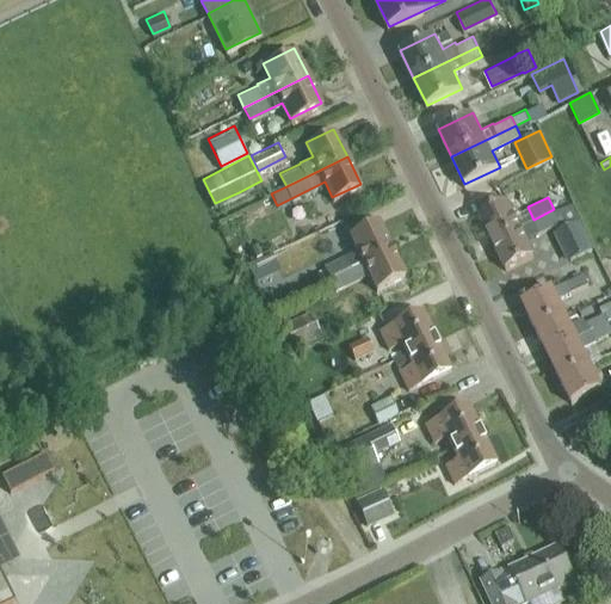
[(520,226),(514,213),(507,198),(479,211),(493,239),(520,226)]
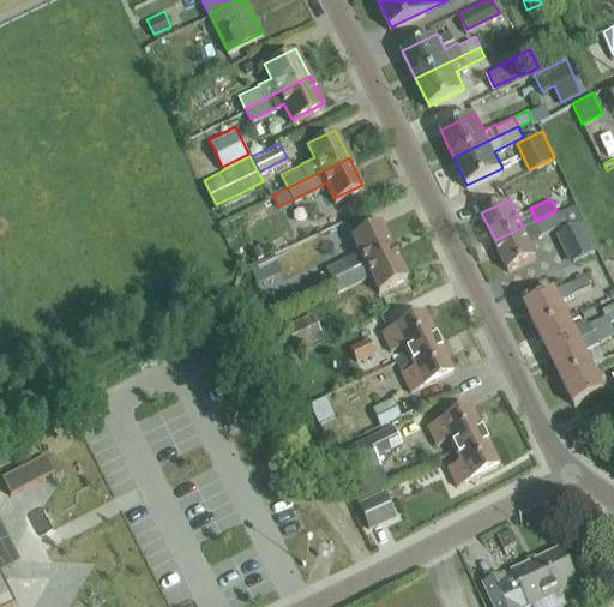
[(318,227),(309,210),(283,224),(292,241),(318,227)]
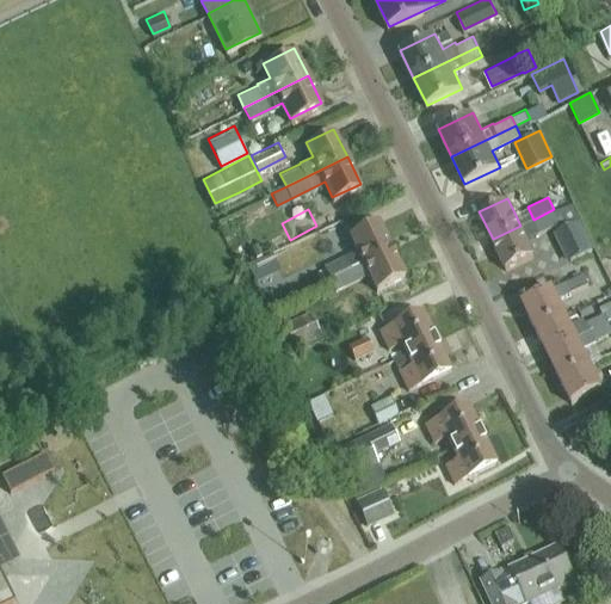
[(534,253),(526,236),(560,221),(554,209),(534,220),(520,226),(493,239),(506,266),(534,253)]
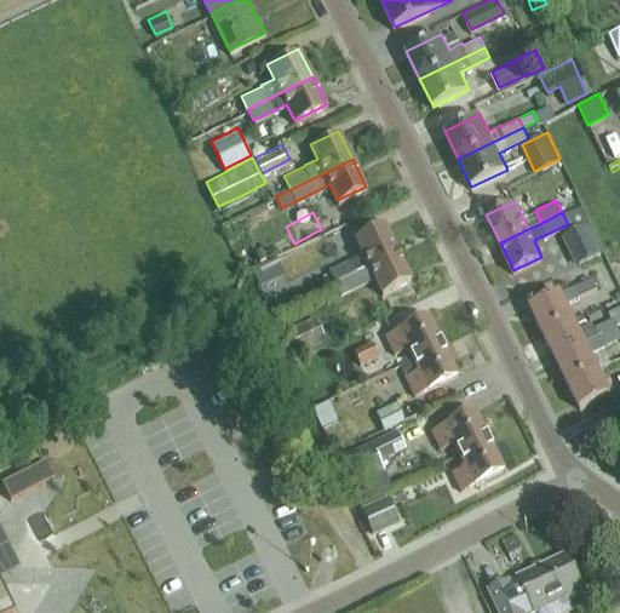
[(613,234),(606,218),(592,224),(600,240),(613,234)]
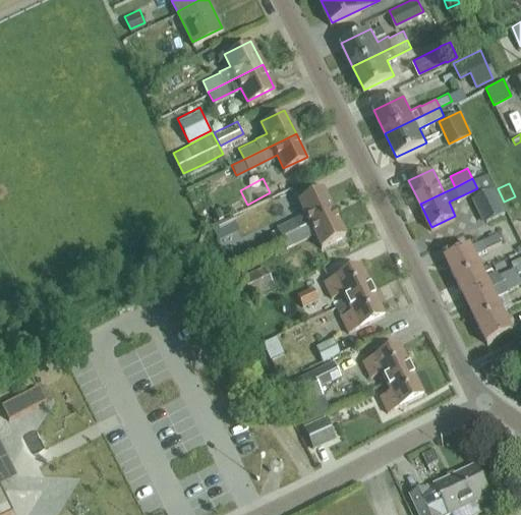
[(281,235),(333,210),(322,186),(298,197),(304,212),(276,225),(281,235)]
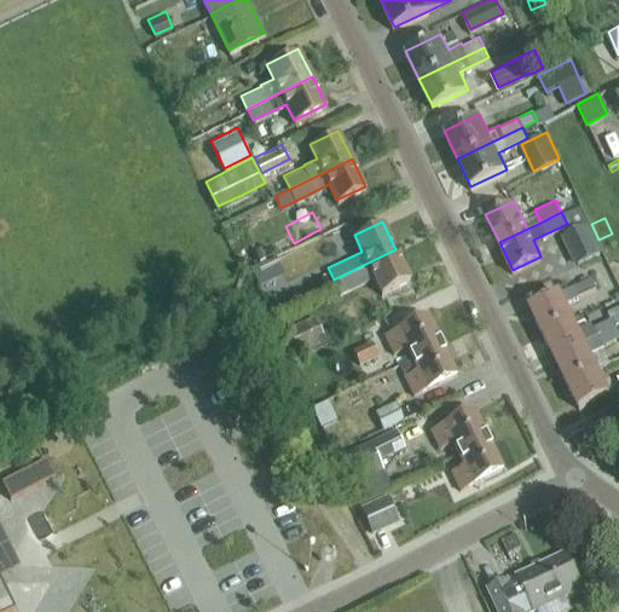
[(602,250),(597,241),(589,223),(562,235),(576,263),(602,250)]
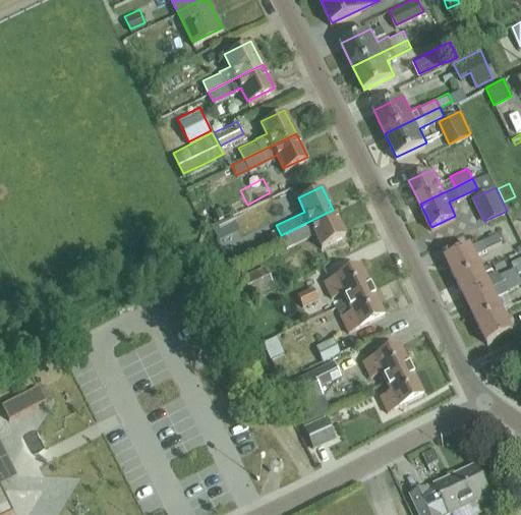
[(344,233),(333,210),(281,235),(285,244),(313,231),(321,244),(344,233)]
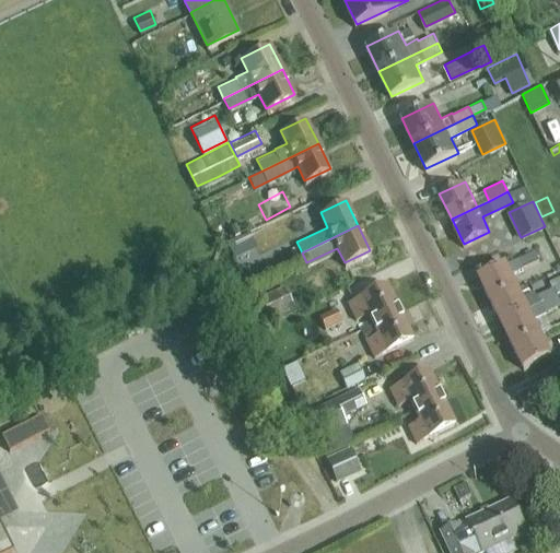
[(546,243),(506,262),(479,275),(490,298),(517,285),(512,273),(524,267),(524,266),(539,258),(539,257),(550,251),(546,243)]
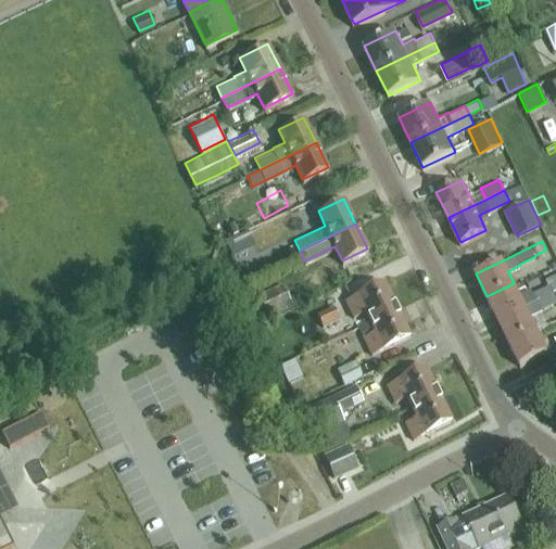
[(365,308),(369,319),(395,306),(382,280),(345,297),(353,315),(365,308)]
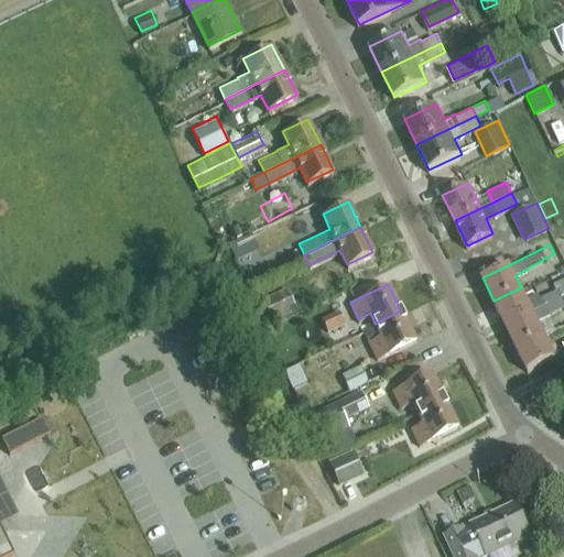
[(296,306),(285,285),(261,296),(272,318),(296,306)]
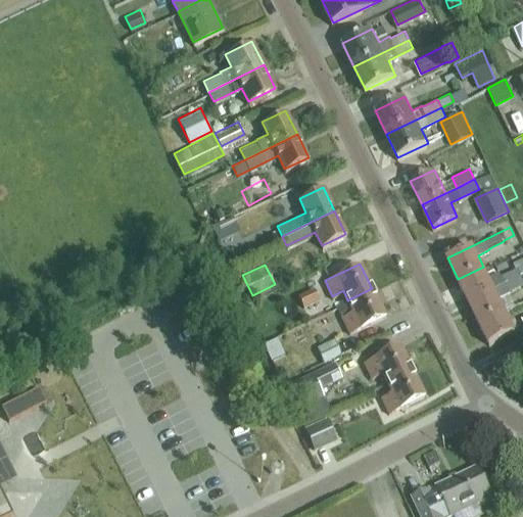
[(468,300),(521,275),(517,266),(501,274),(500,271),(488,276),(483,267),(458,279),(468,300)]
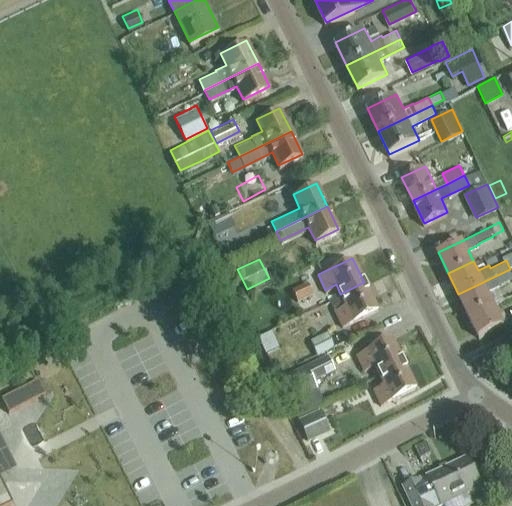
[(494,302),(488,291),(500,285),(499,282),(511,275),(511,272),(510,269),(458,294),(469,315),(494,302)]
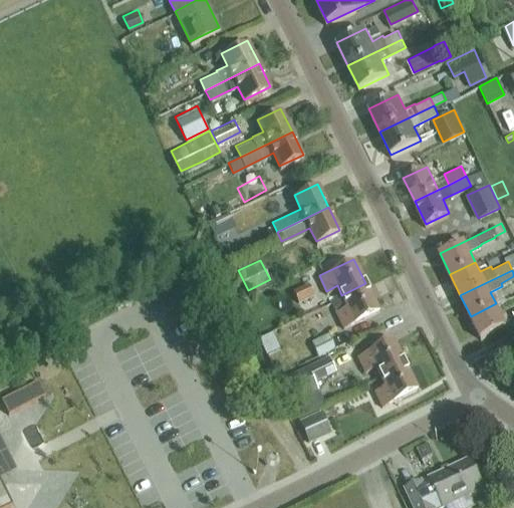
[(307,281),(292,288),(297,299),(298,300),(313,293),(313,292),(307,281)]
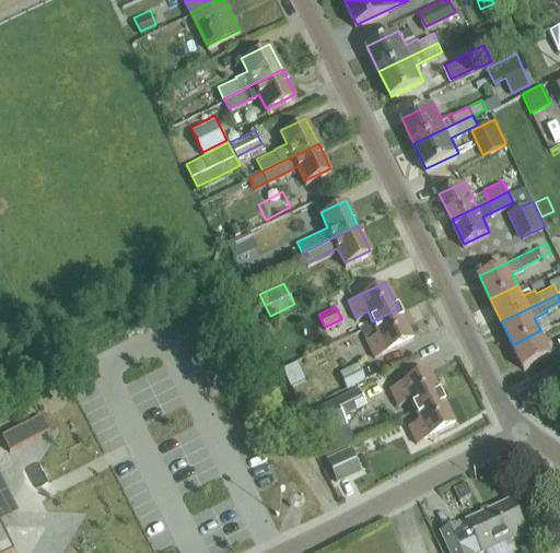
[(398,308),(372,321),(361,327),(374,354),(411,336),(398,308)]
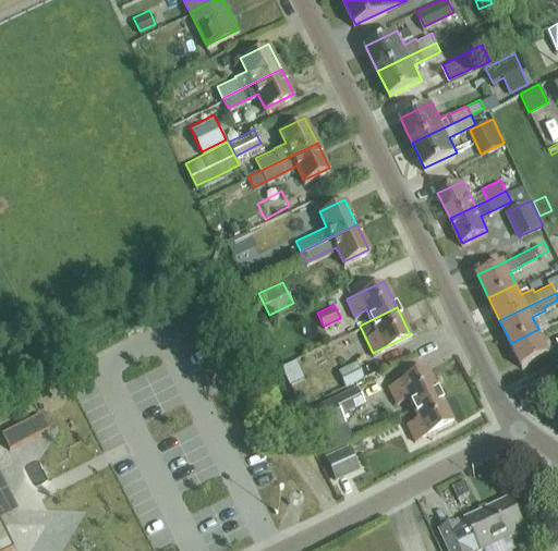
[(557,337),(545,342),(538,329),(511,343),(522,366),(549,352),(557,347),(557,337)]
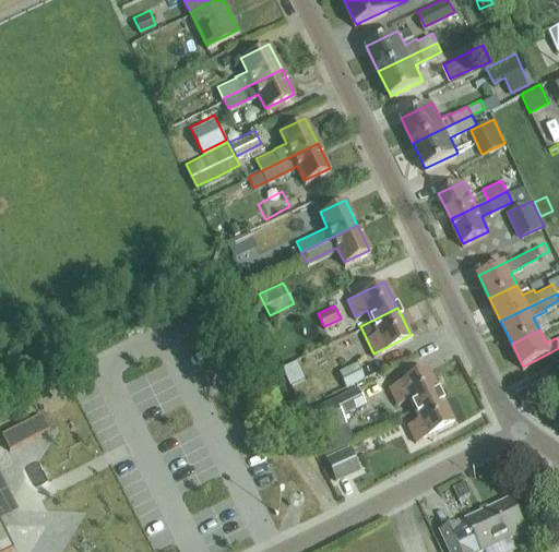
[(297,357),(283,363),(283,364),(289,381),(305,374),(297,357)]
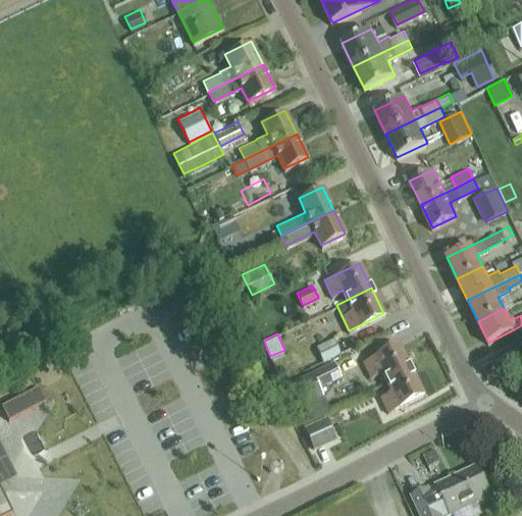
[(340,351),(333,336),(315,344),(322,359),(340,351)]
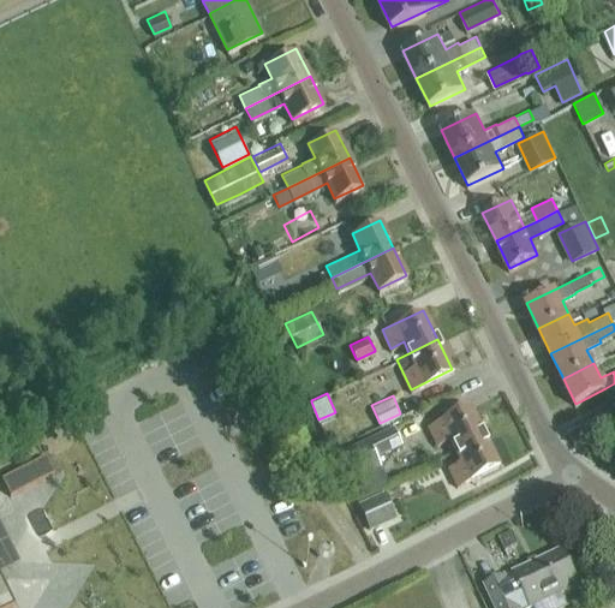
[(449,435),(455,447),(483,433),(469,403),(428,423),(436,441),(449,435)]
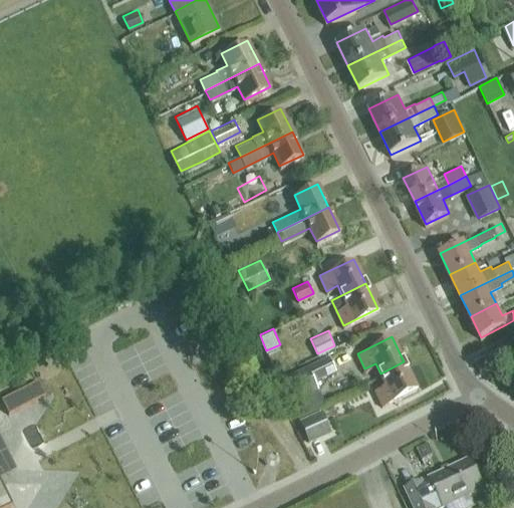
[(327,354),(285,375),(302,412),(323,401),(313,381),(335,370),(327,354)]
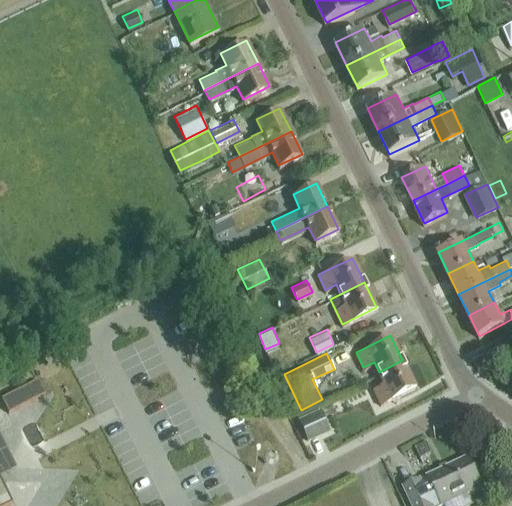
[(415,385),(402,360),(379,372),(383,381),(373,386),(380,401),(415,385)]
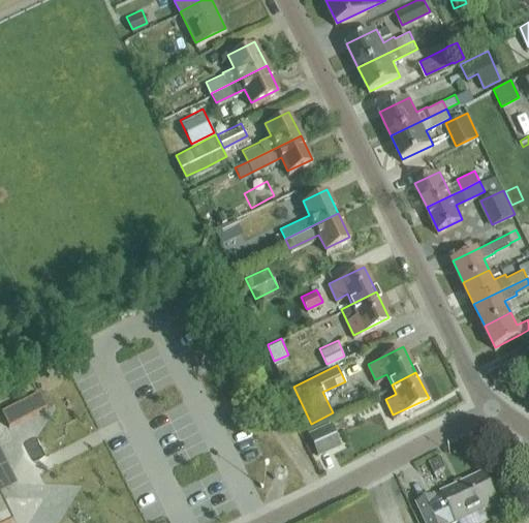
[(1,408),(8,424),(47,404),(45,404),(42,405),(35,392),(38,390),(1,408)]
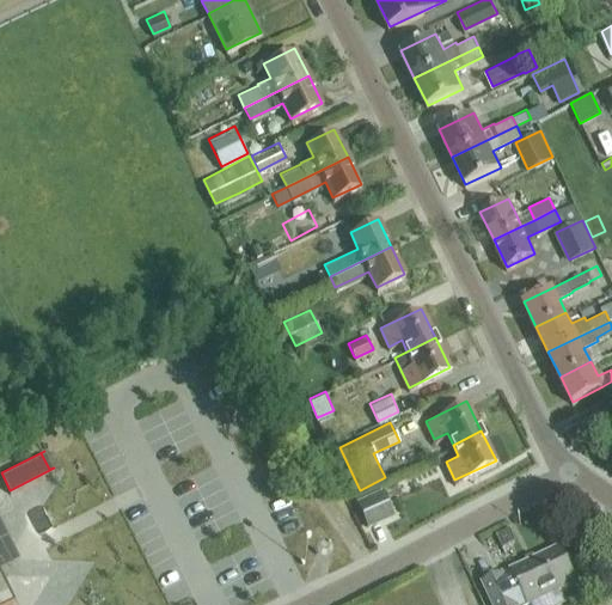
[(368,524),(395,512),(383,486),(356,497),(368,524)]
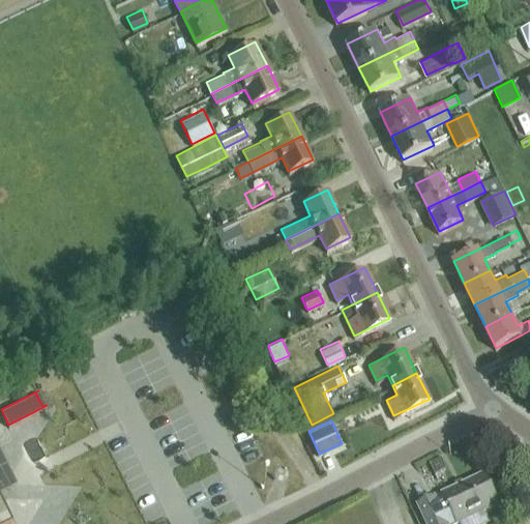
[(440,454),(430,459),(435,471),(446,465),(440,454)]
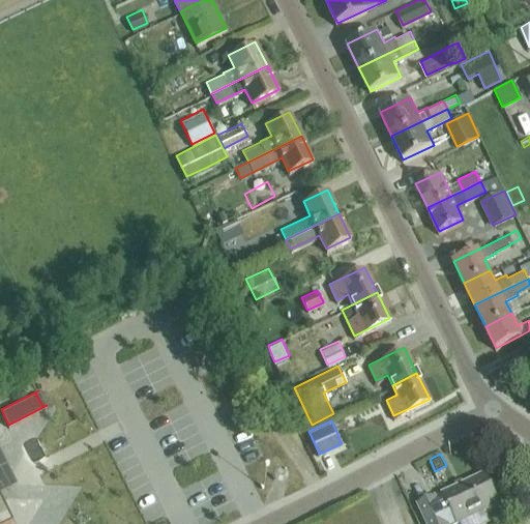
[(437,497),(435,493),(418,501),(428,523),(447,523),(499,500),(484,470),(443,490),(445,494),(437,497)]
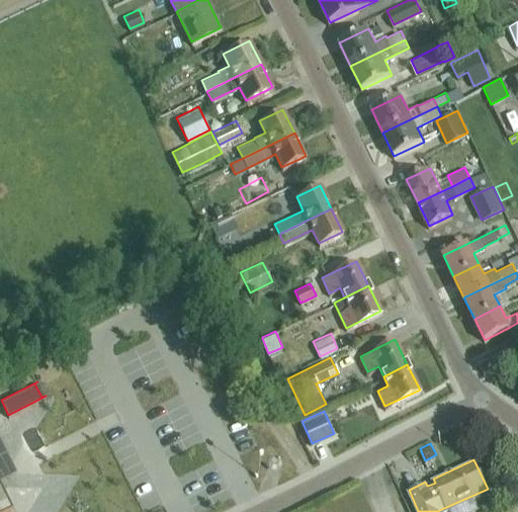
[(0,483),(0,511),(2,511),(12,507),(0,483)]
